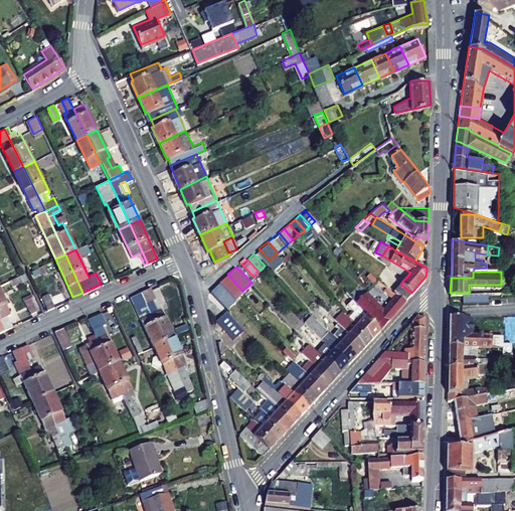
[(242,291),(227,274),(219,282),(234,298),(242,291)]
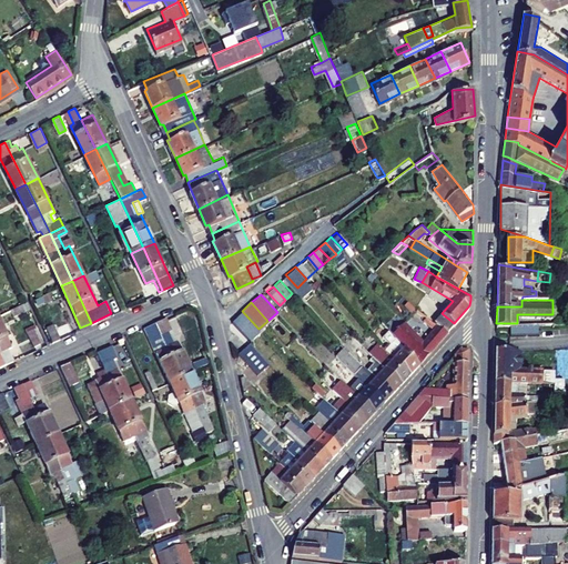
[(22,303),(12,309),(14,313),(24,309),(22,303)]
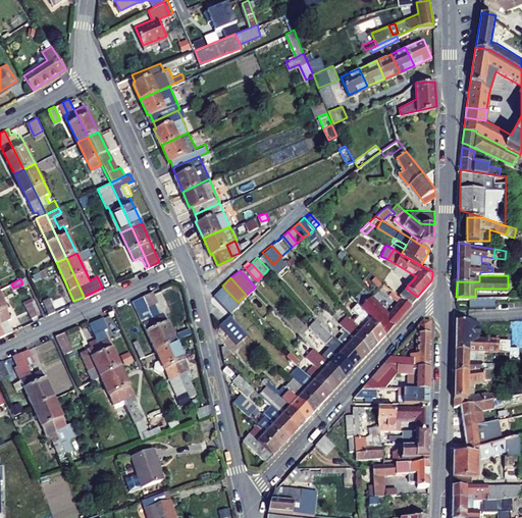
[(365,309),(364,309),(385,333),(411,303),(400,295),(383,282),(379,288),(397,302),(392,308),(384,303),(380,306),(370,296),(361,304),(365,309)]
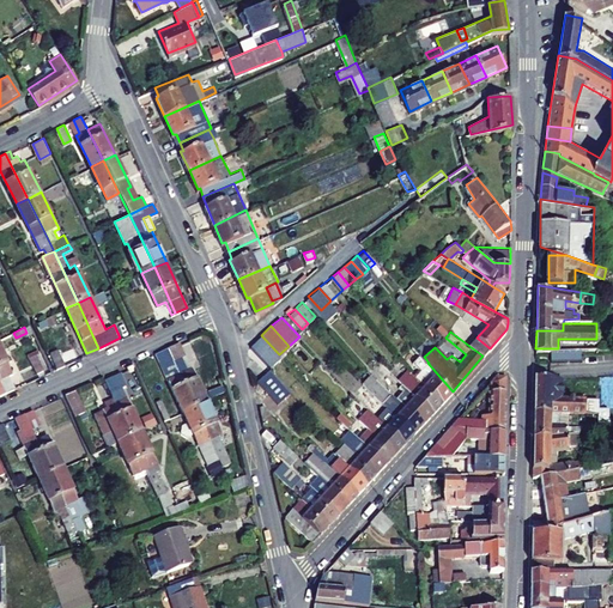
[(477,338),(469,346),(483,356),(490,348),(477,338)]
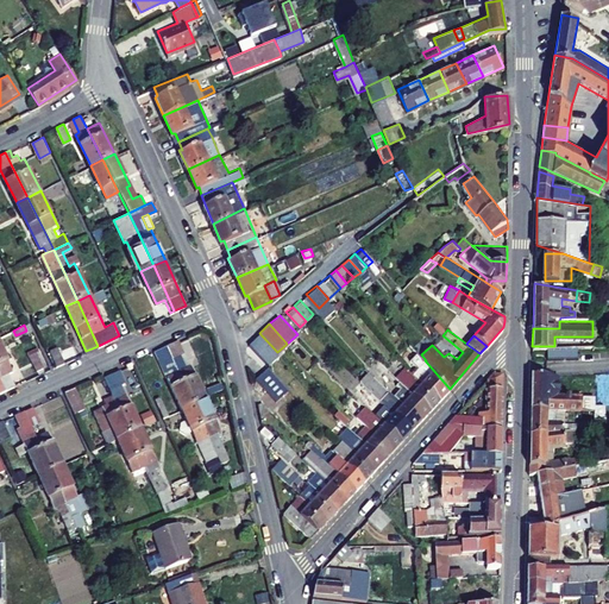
[(174,340),(167,344),(194,403),(206,397),(192,365),(187,367),(181,353),(180,354),(174,340)]
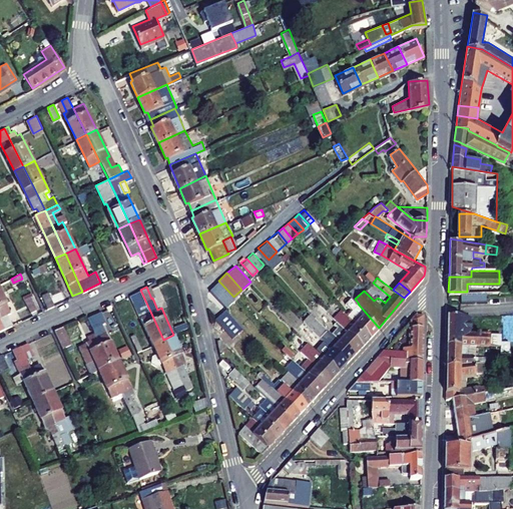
[(10,312),(0,290),(0,316),(5,327),(12,324),(6,313),(10,312)]
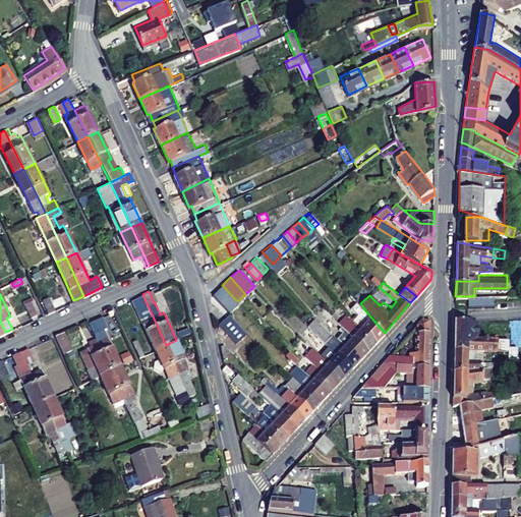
[(142,294),(132,299),(155,349),(166,345),(142,294)]
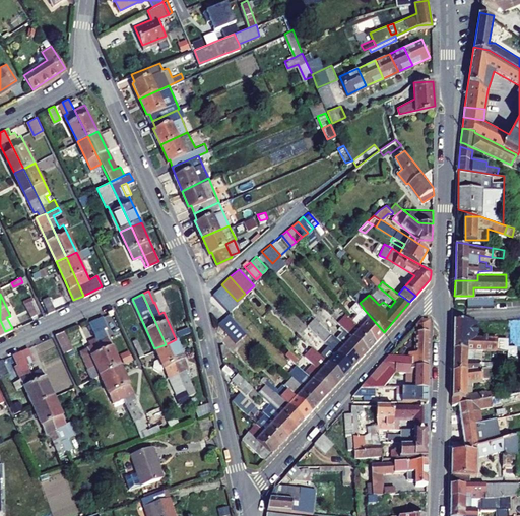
[(49,296),(43,299),(48,312),(55,309),(49,296)]
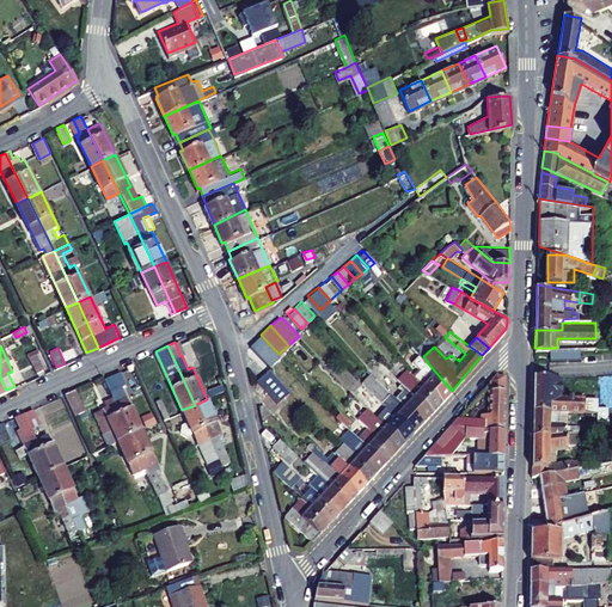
[(37,351),(30,355),(37,372),(46,368),(37,351)]
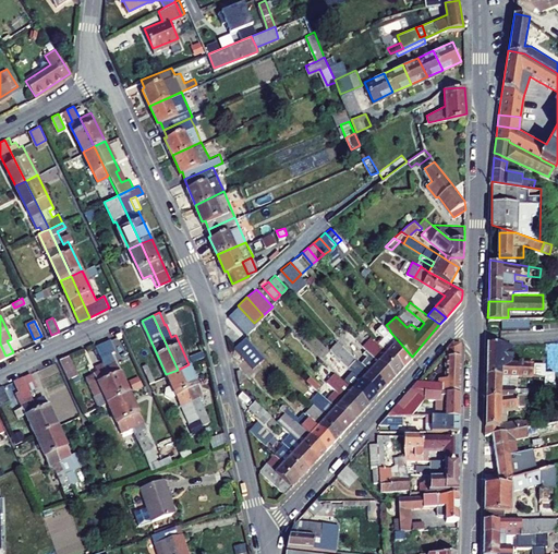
[(170,323),(166,324),(171,337),(176,335),(170,323)]
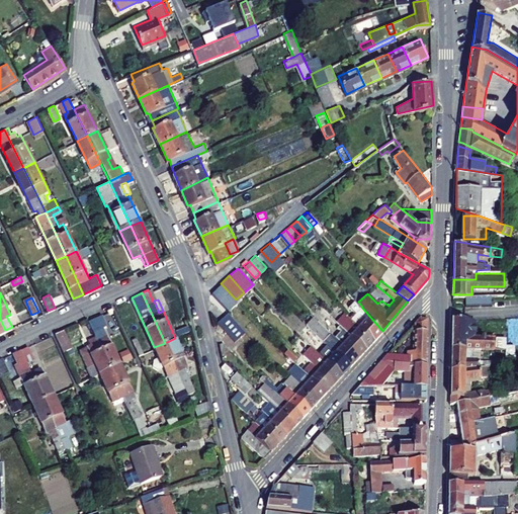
[(325,322),(328,318),(332,315),(321,302),(313,310),(325,322)]
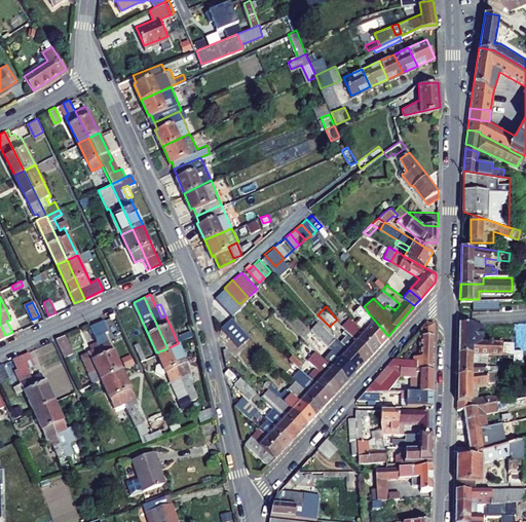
[(367,311),(357,323),(380,344),(388,336),(367,311)]
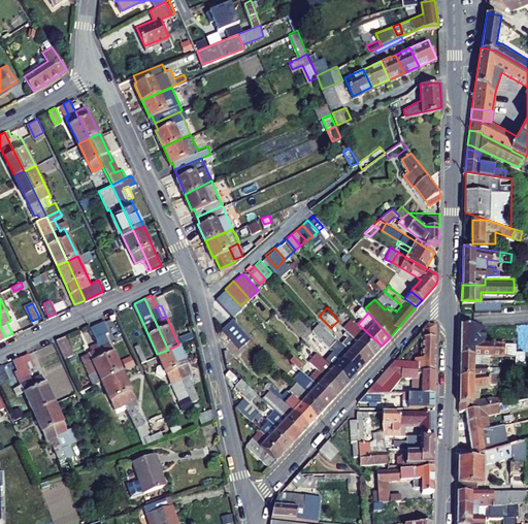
[(250,336),(232,318),(222,327),(239,346),(250,336)]
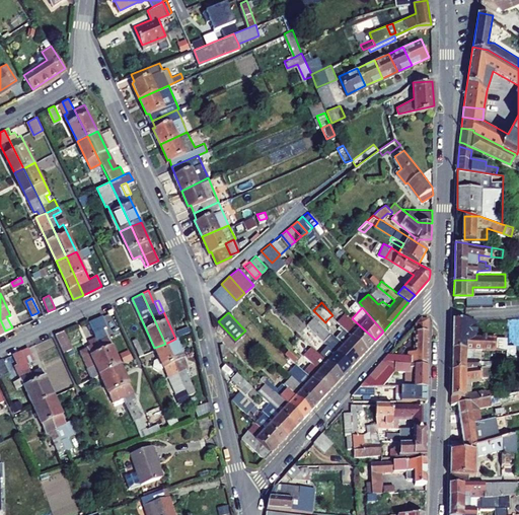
[(348,313),(339,321),(341,323),(367,349),(375,340),(352,318),(348,313)]
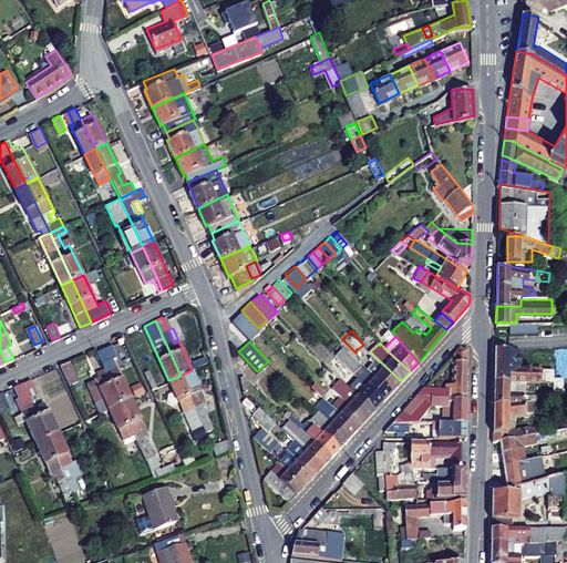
[(111,344),(95,351),(103,368),(120,403),(131,398),(112,357),(115,356),(111,344)]
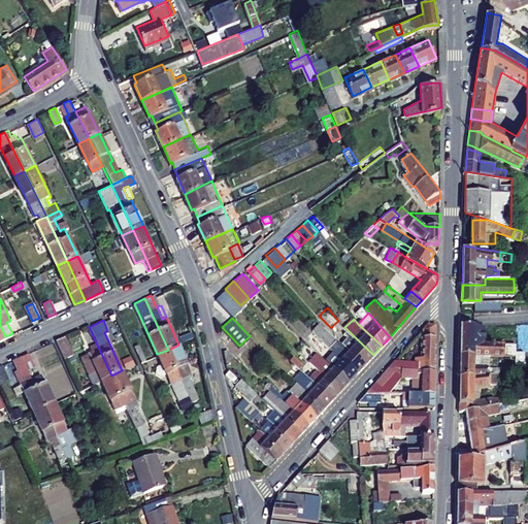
[(343,333),(347,329),(344,327),(338,321),(334,324),(343,333)]
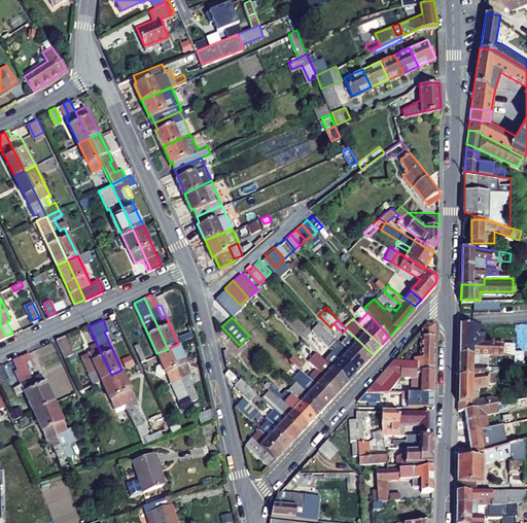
[(318,321),(311,327),(327,344),(335,337),(318,321)]
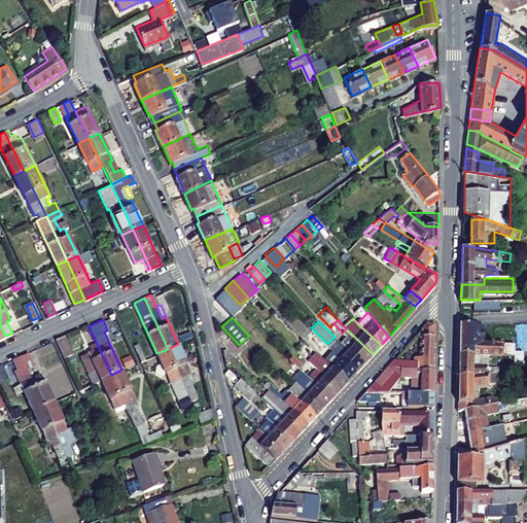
[(435,321),(427,321),(422,326),(421,355),(415,355),(413,368),(434,370),(435,321)]
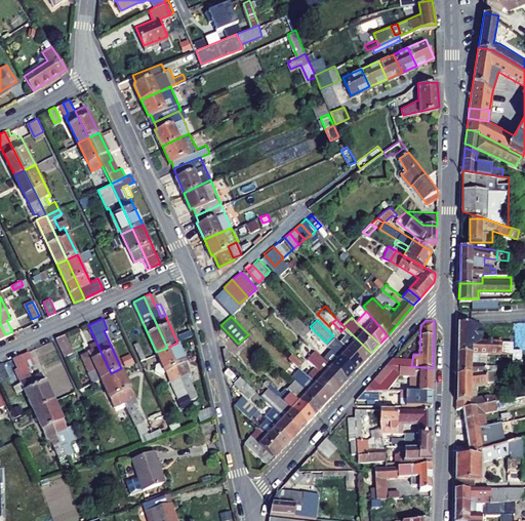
[(458,321),(457,351),(480,352),(501,353),(511,358),(521,356),(521,347),(513,347),(512,339),(482,337),(482,322),(473,321),(458,321)]
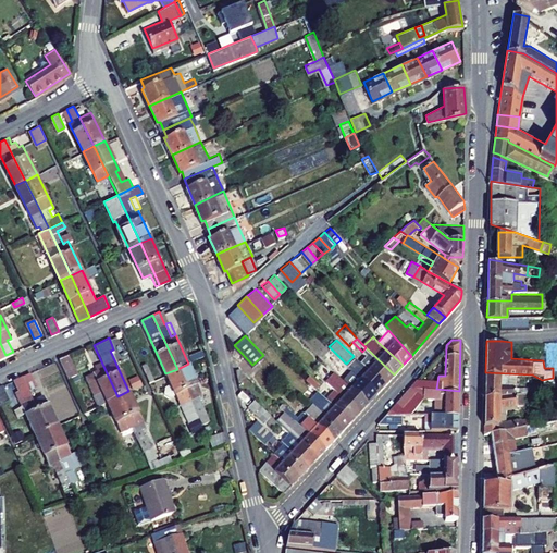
[(322,353),(329,346),(326,343),(319,349),(322,353)]
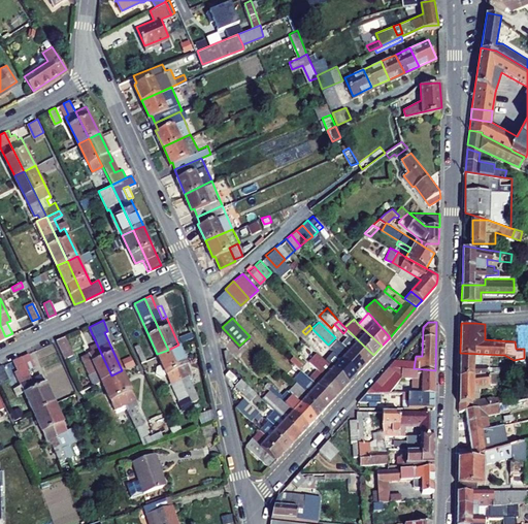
[(311,328),(305,334),(323,353),(329,346),(328,345),(311,328)]
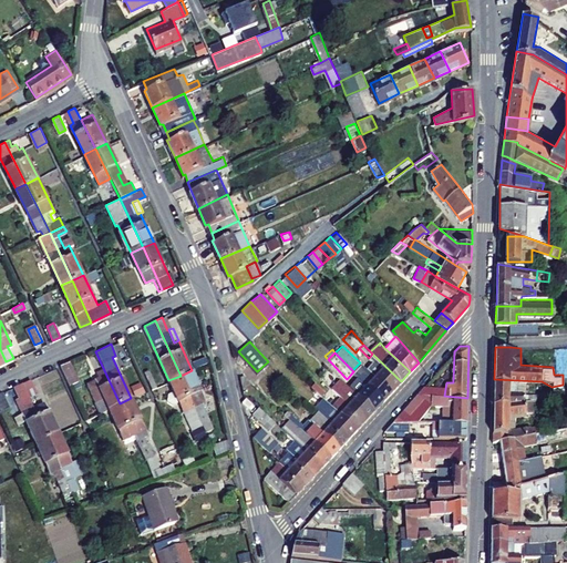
[(371,360),(367,366),(392,390),(401,381),(372,354),(369,358),(371,360)]
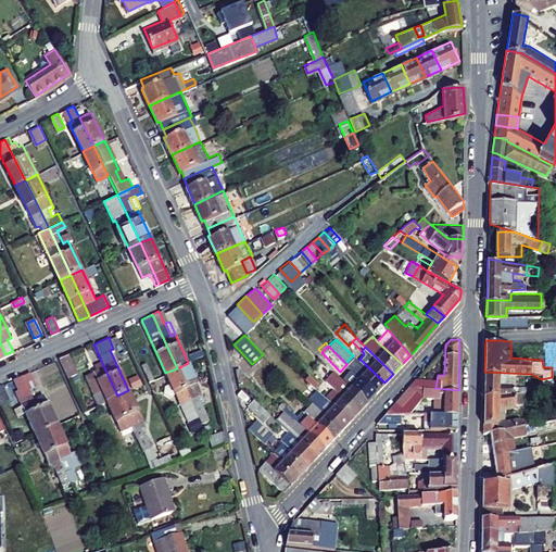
[(68,353),(60,356),(68,376),(77,373),(68,353)]
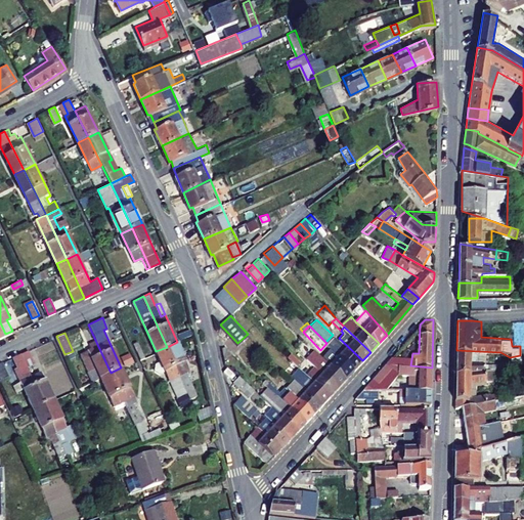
[(336,335),(333,335),(325,342),(326,343),(331,347),(339,338),(336,335)]
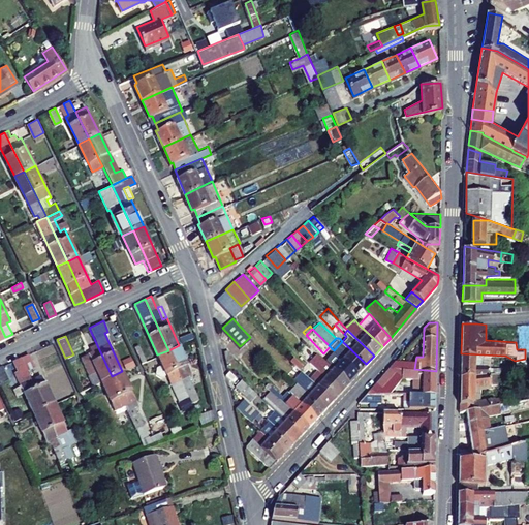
[(342,341),(334,350),(358,372),(366,364),(342,341)]
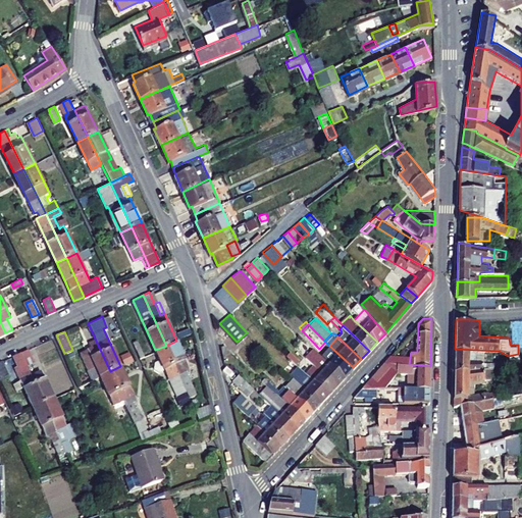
[(110,371),(95,339),(89,342),(92,346),(81,352),(93,379),(100,375),(110,371)]
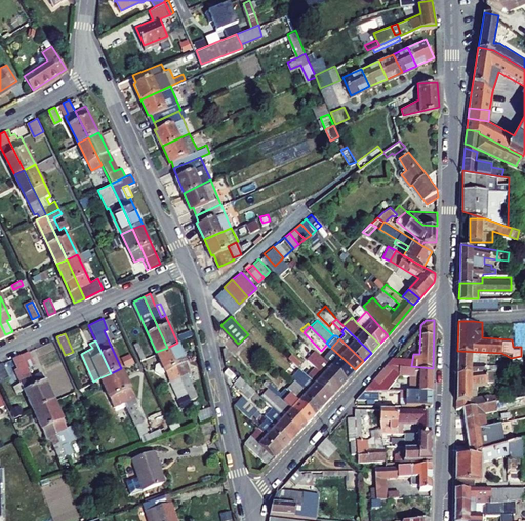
[(137,341),(133,343),(140,359),(146,357),(137,341)]
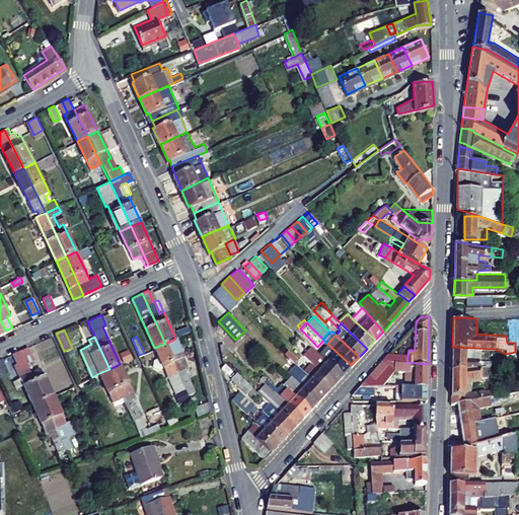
[(188,366),(175,339),(165,344),(188,393),(195,390),(184,367),(188,366)]
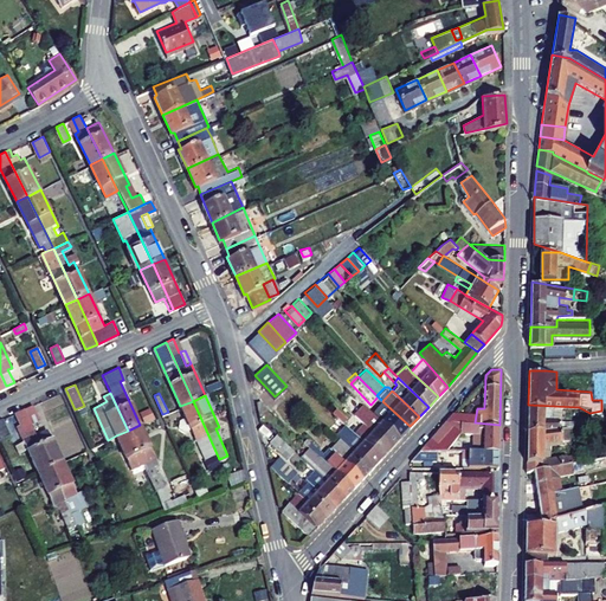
[(331,395),(324,402),(330,407),(337,400),(331,395)]
